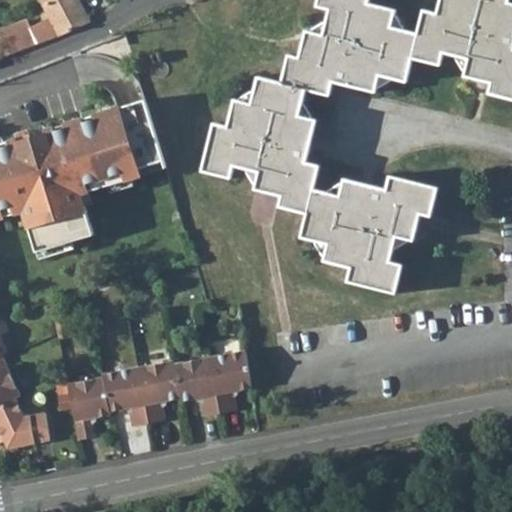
[(41,0),(51,19),(59,35),(90,21),(87,15),(79,0),(41,0)]
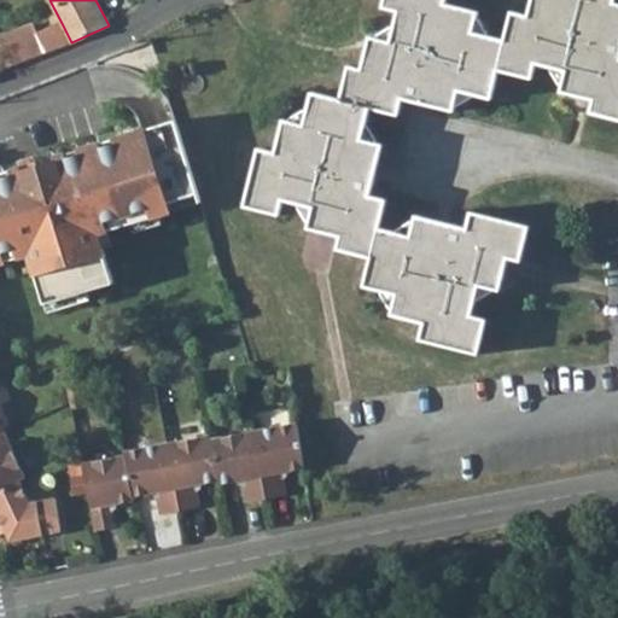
[(257,146),(243,203),(277,213),(280,198),(312,205),(305,228),(338,237),(336,249),(369,258),(362,286),(395,296),(389,315),(423,324),(418,339),(476,354),(484,321),(468,316),(477,285),(497,291),(506,258),(519,262),(529,228),(472,213),(467,229),(417,215),(410,235),(378,227),(385,198),(368,193),(382,143),(362,138),(371,105),(398,112),(403,94),(454,109),(460,87),(493,95),(499,68),(531,76),(536,60),(566,69),(561,92),(593,101),(589,114),(617,121),(617,3),(614,3),(614,0),(531,0),(529,15),(512,10),(505,39),(472,29),(477,11),(445,3),(445,0),(384,0),(384,5),(398,9),(390,40),(369,34),(361,68),(348,64),(339,97),(312,89),(303,122),(283,116),(273,151),(257,146)]
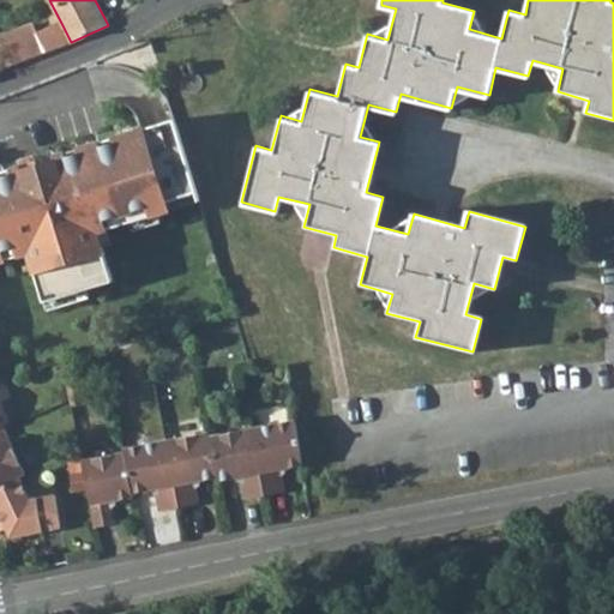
[(32,32),(0,44),(0,53),(5,66),(71,42),(61,23),(32,32)]
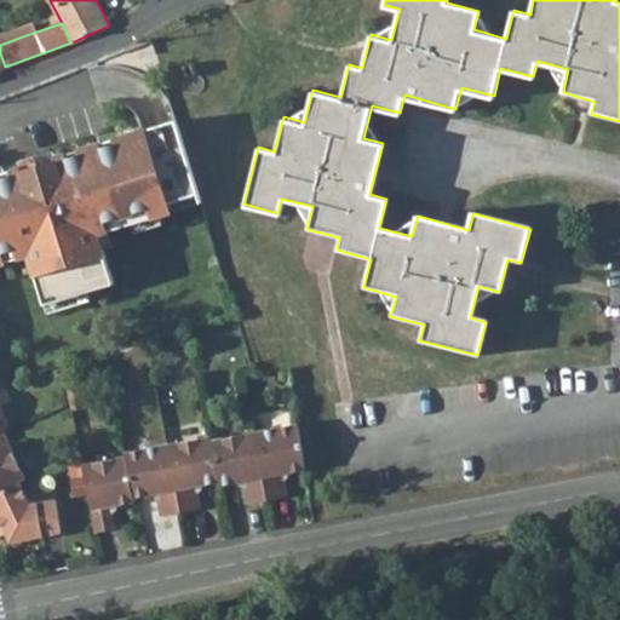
[(197,194),(177,120),(55,158),(56,161),(23,171),(22,166),(0,172),(0,252),(26,245),(29,254),(44,304),(112,285),(95,225),(128,214),(131,224),(166,213),(164,204),(197,194)]
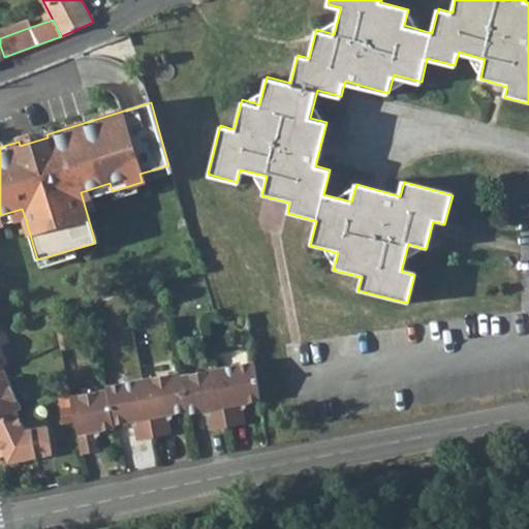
[(139,174),(142,182),(172,173),(168,165),(139,174)]
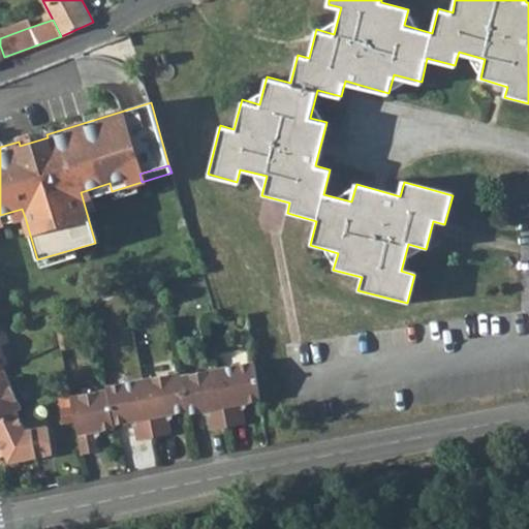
[(22,209),(0,215),(0,223),(25,217),(22,209)]
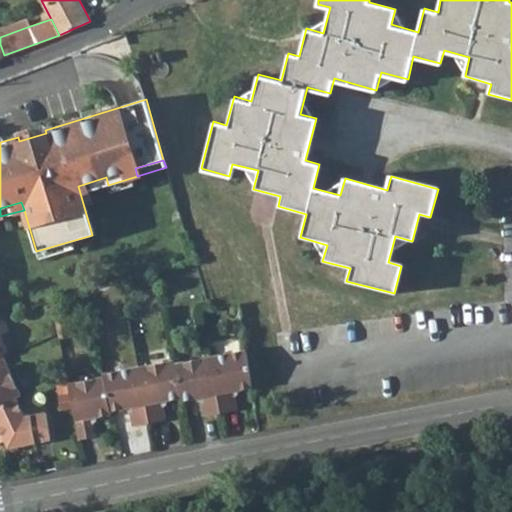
[(245,352),(210,359),(220,414),(234,411),(231,393),(252,389),(245,352)]
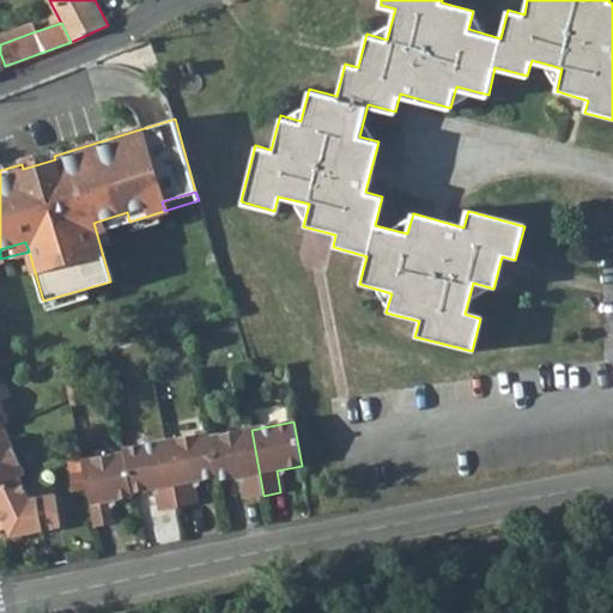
[(4,429),(0,430),(0,486),(19,478),(26,475),(4,429)]
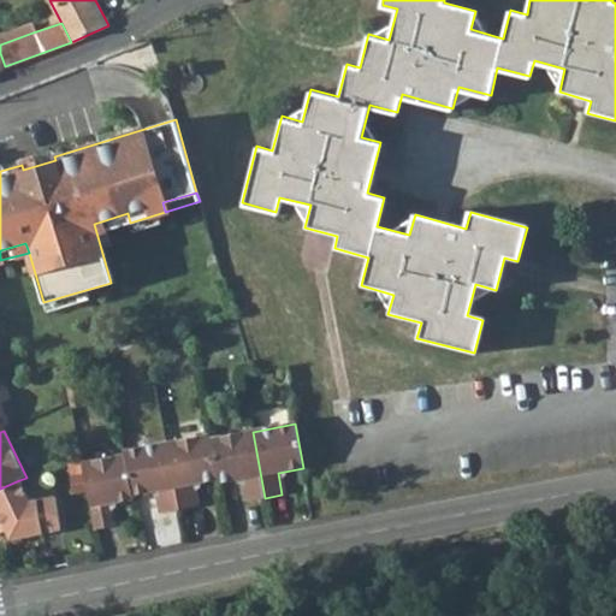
[(253,432),(211,440),(218,480),(218,485),(240,480),(243,502),(265,498),(253,432)]
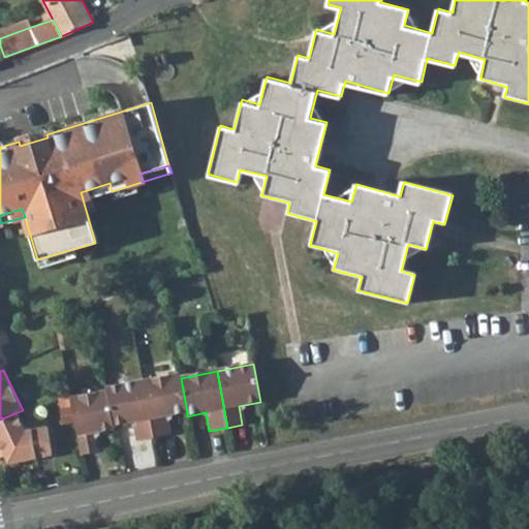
[(180,374),(143,380),(153,437),(169,435),(165,416),(187,412),(181,378),(180,374)]
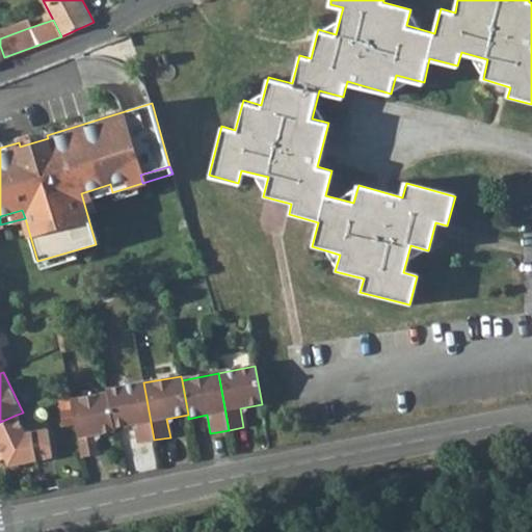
[(128,386),(107,390),(108,393),(114,428),(132,425),(135,443),(154,440),(143,382),(128,386)]
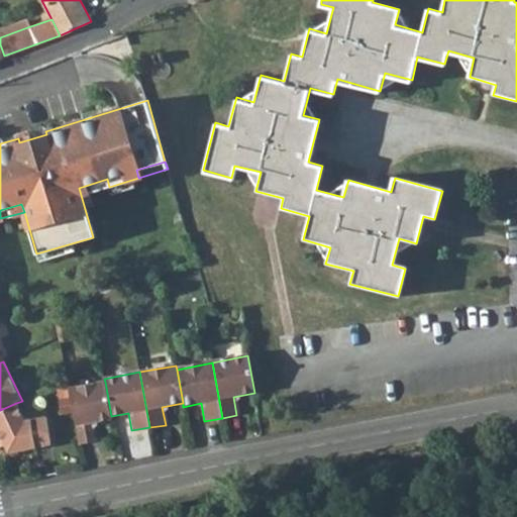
[(105,382),(69,389),(79,444),(94,441),(91,424),(112,420),(111,416),(105,382)]
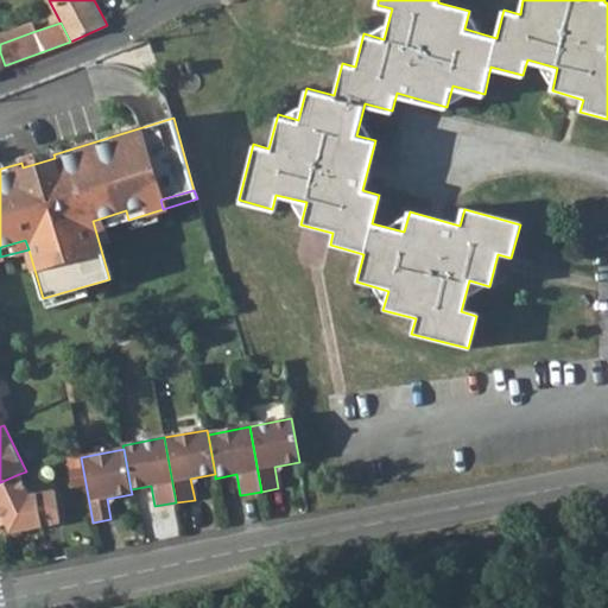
[(19,474),(0,482),(0,526),(7,524),(10,533),(59,524),(58,518),(58,515),(55,492),(30,495),(19,474)]
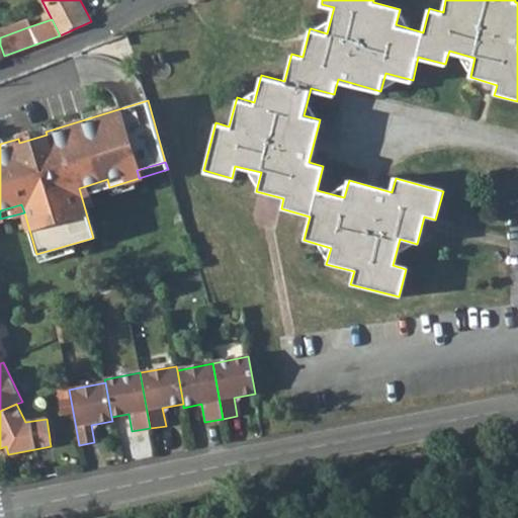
All buildings are outlined.
